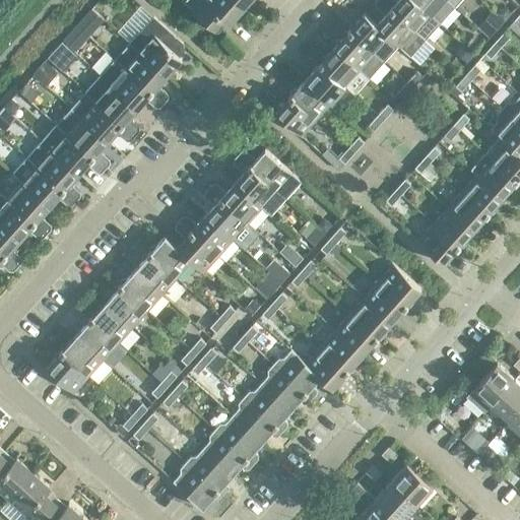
[(184,0),(184,1),(213,28),(222,19),(229,24),(244,7),(235,0),(184,0)]
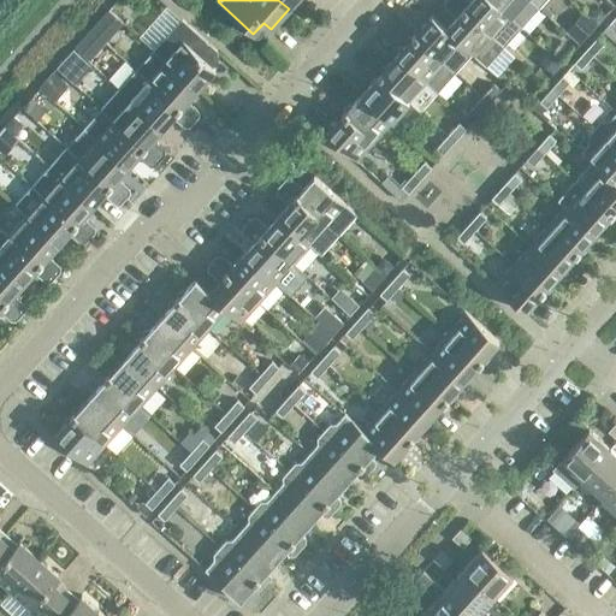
[(504,46),(452,0),(445,0),(444,1),(444,7),(456,17),(446,28),(432,15),(431,16),(487,65),(504,46)]
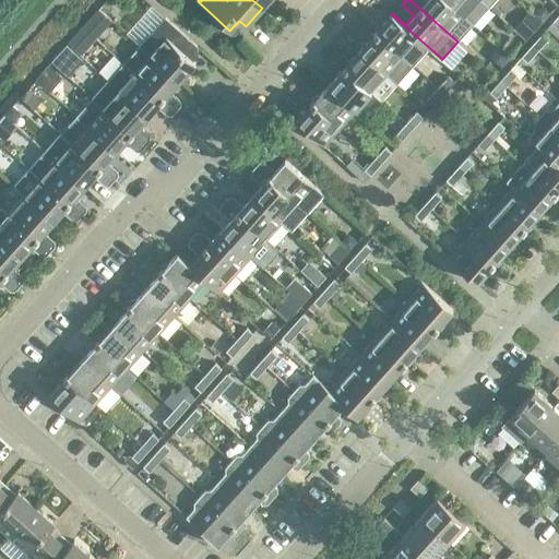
[(474,24),(445,0),(428,0),(427,1),(426,0),(411,0),(458,42),(474,24)]
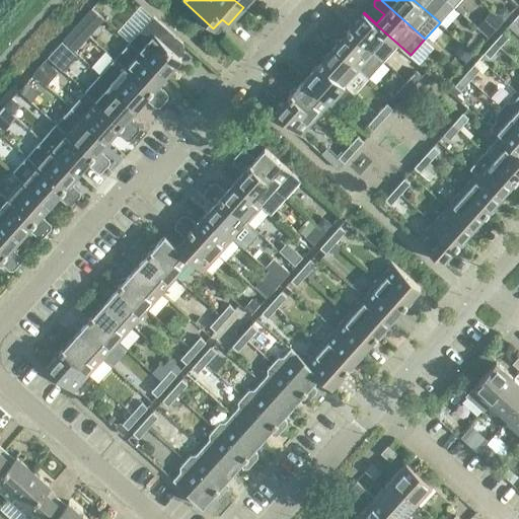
[(454,6),(447,0),(414,0),(440,22),(454,6)]
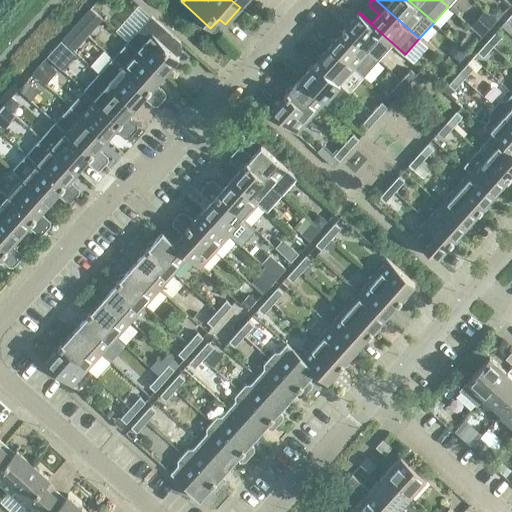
[(90,7),(80,19),(87,26),(98,14),(90,7)]
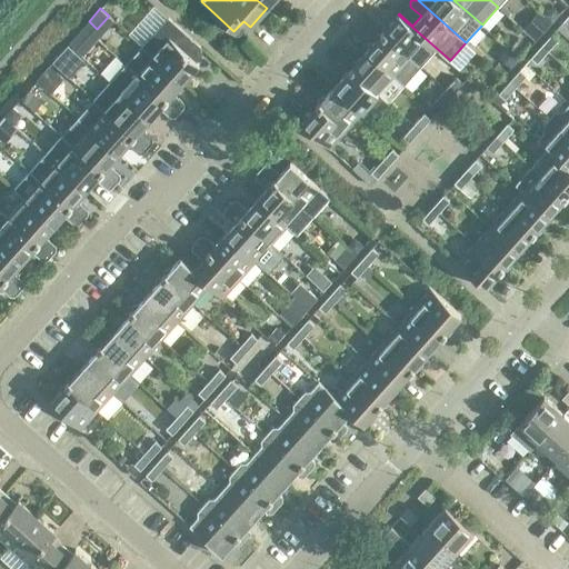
[(547,16),(552,21),(557,16),(551,11),(547,16)]
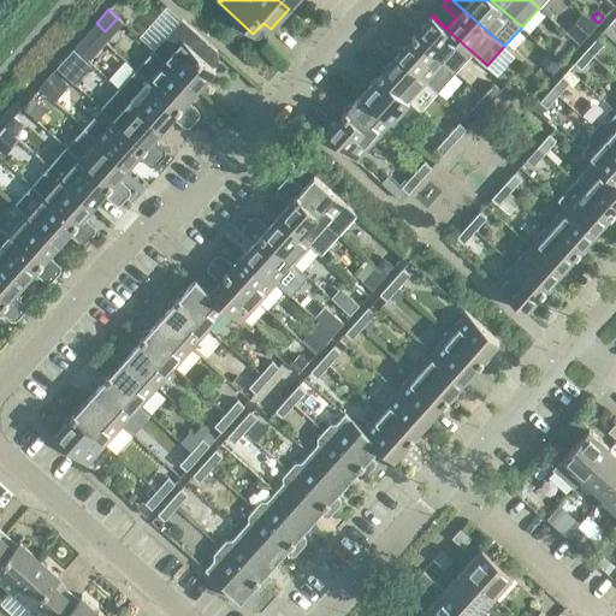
[(487,65),(431,16),(416,33),(416,31),(413,34),(455,72),(472,53),(486,66),(487,65)]
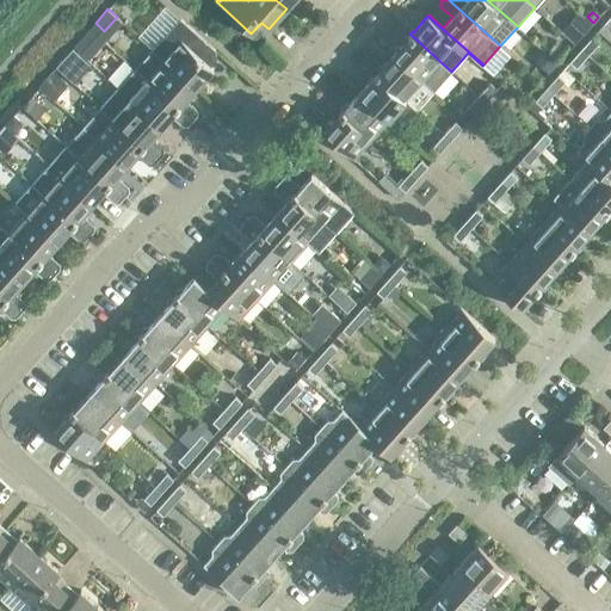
[(576,25),(584,31),(591,23),(584,17),(576,25)]
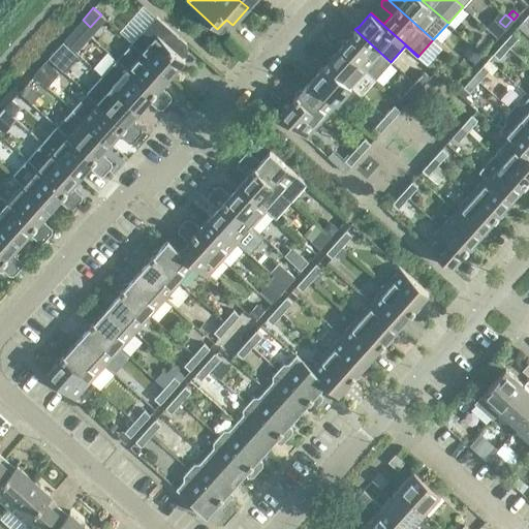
[(156,16),(131,42),(169,76),(185,59),(179,54),(188,43),(168,26),(156,16)]
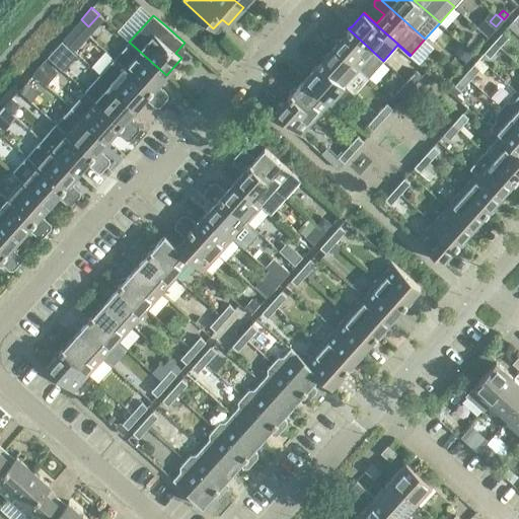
[(383,61),(348,28),(346,31),(347,32),(335,46),(369,77),(383,61)]
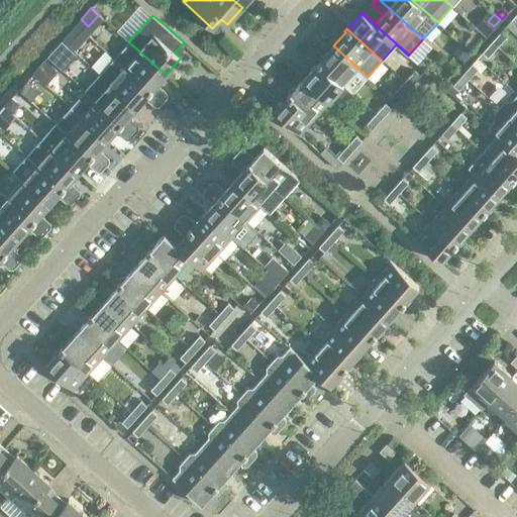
[(507,35),(501,30),(492,41),(498,46),(507,35)]
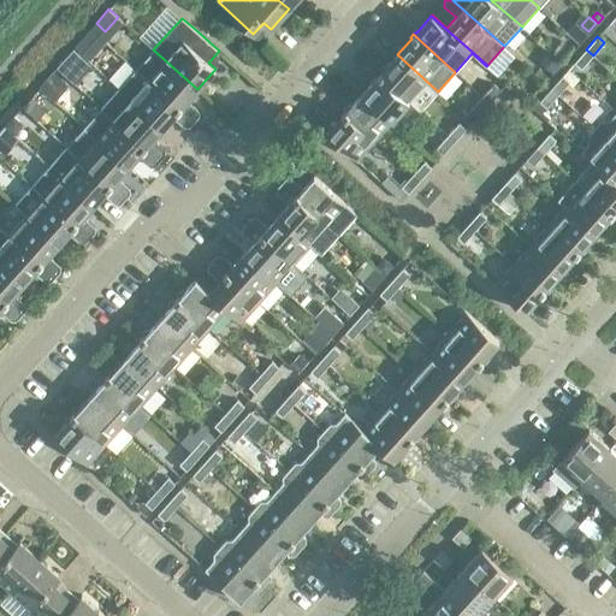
[(153,49),(136,67),(195,122),(200,116),(200,111),(188,100),(197,89),(153,49)]
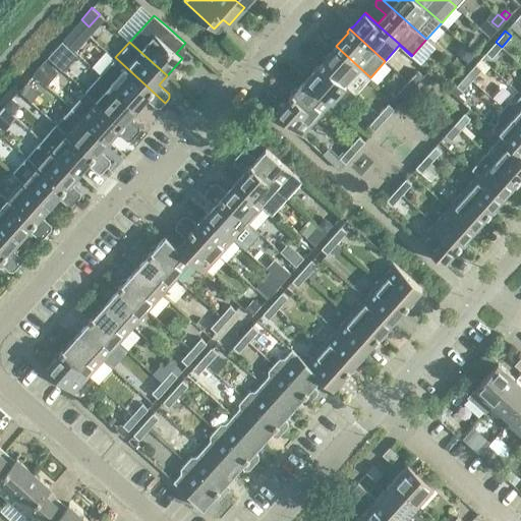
[(502,47),(496,42),(485,52),(491,58),(502,47)]
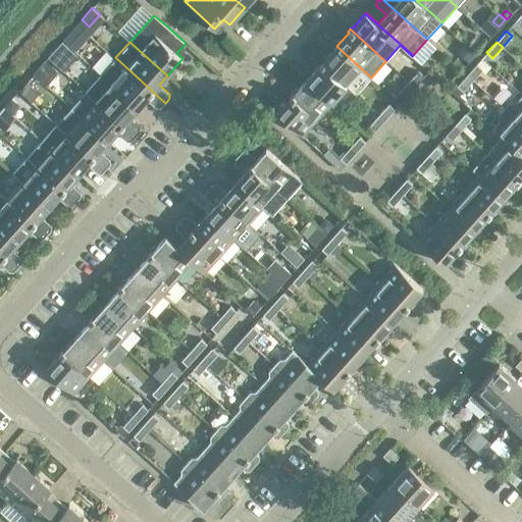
[(460,49),(471,59),(476,53),(465,43),(460,49)]
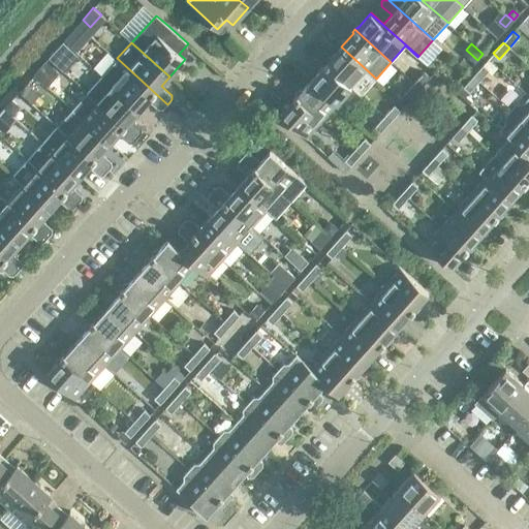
[(376,79),(341,47),(328,61),(328,60),(324,63),(351,87),(361,95),(376,79)]
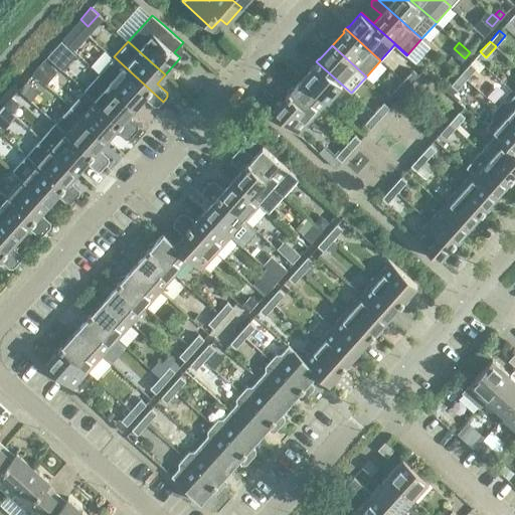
[(163,102),(124,66),(114,56),(99,73),(136,107),(145,98),(154,106),(159,106),(163,102)]
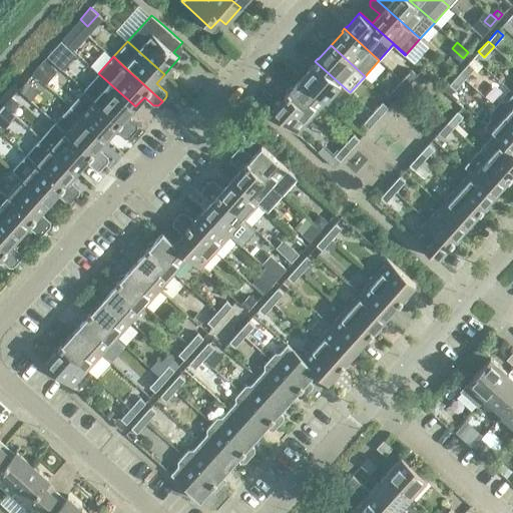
[(38,65),(32,72),(39,78),(46,84),(58,72),(44,59),(38,65)]
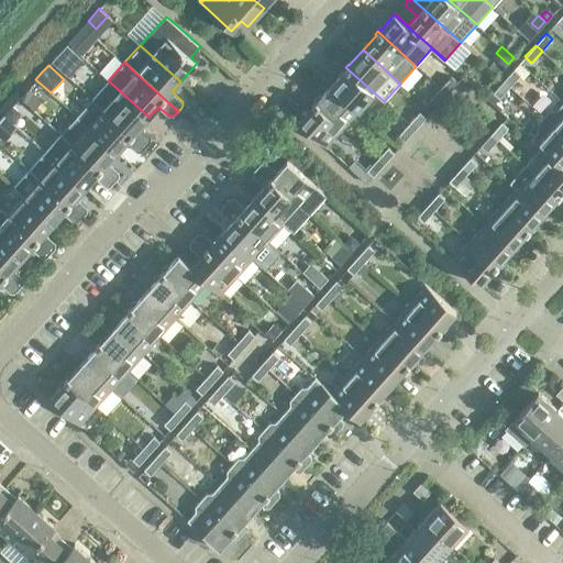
[(374,92),(345,67),(343,69),(344,70),(331,85),(359,110),(374,92)]
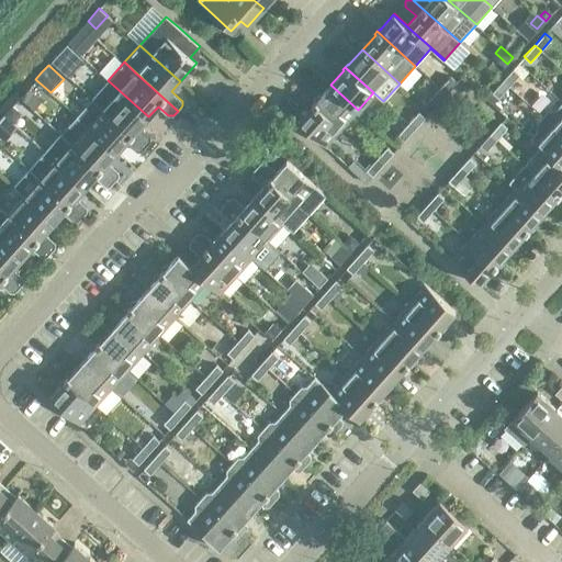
[(519,75),(513,68),(503,80),(509,86),(519,75)]
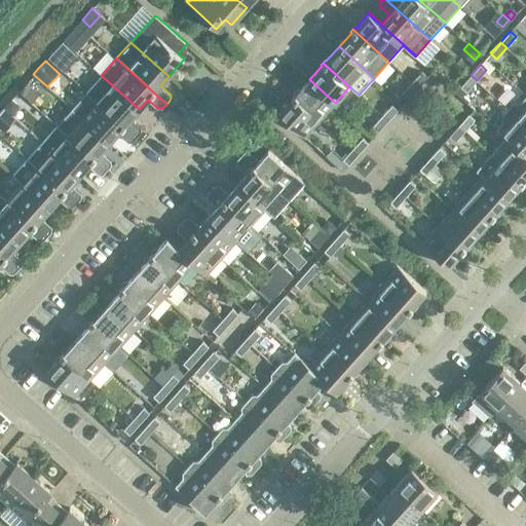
[(412,82),(417,87),(427,76),(421,71),(412,82)]
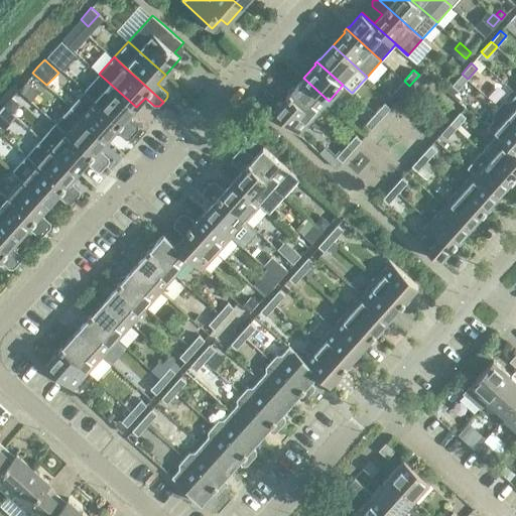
[(136,107),(99,74),(85,90),(134,134),(138,129),(138,125),(128,116),(136,107)]
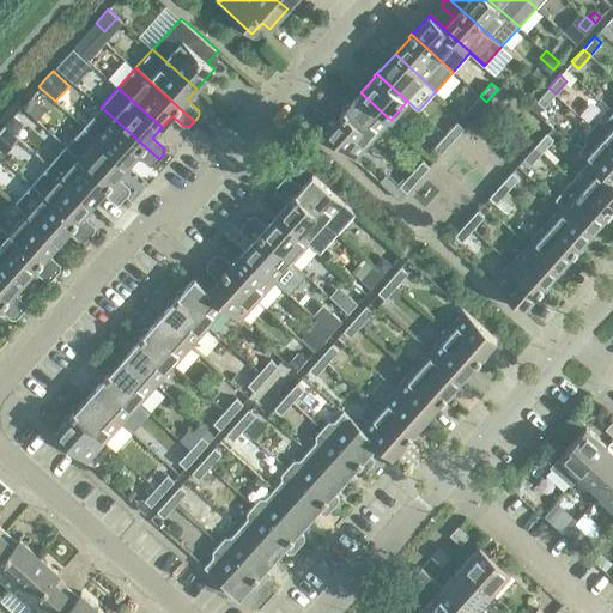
[(556,93),(548,87),(536,101),(544,107),(556,93)]
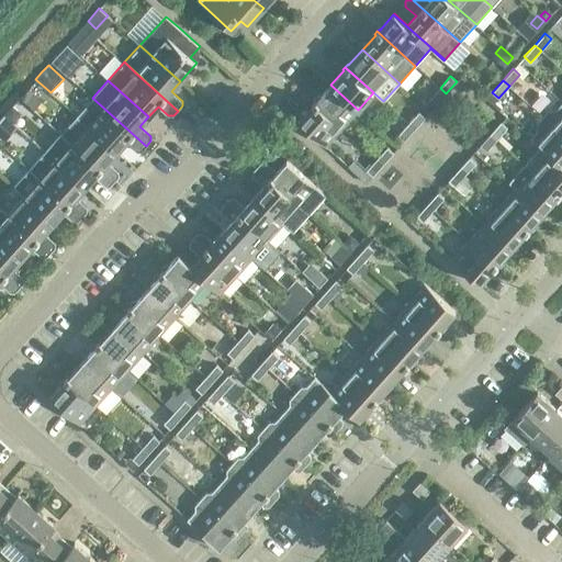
[(358,110),(330,85),(317,100),(316,99),(313,102),(341,127),(358,110)]
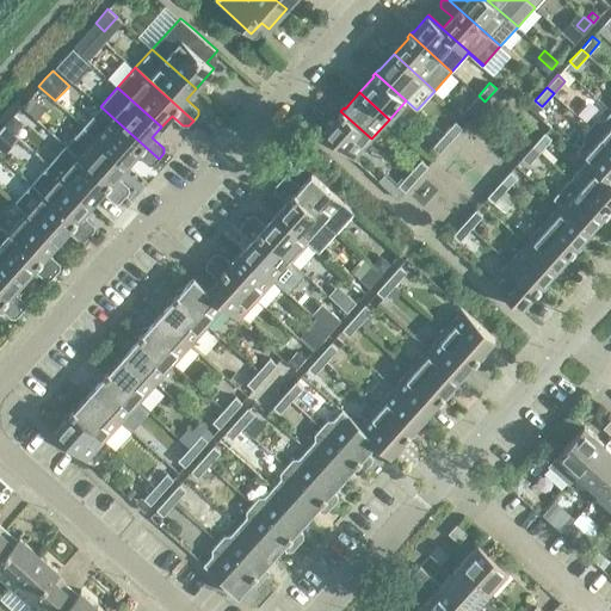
[(467,107),(474,115),(485,102),(479,96),(467,107)]
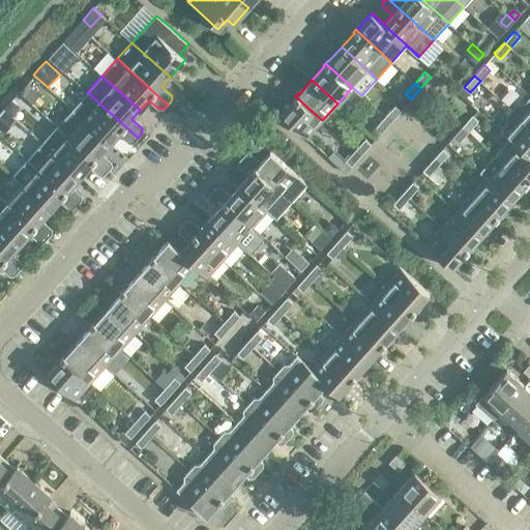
[(138,138),(87,92),(72,109),(110,143),(119,134),(129,143),(134,143),(138,138)]
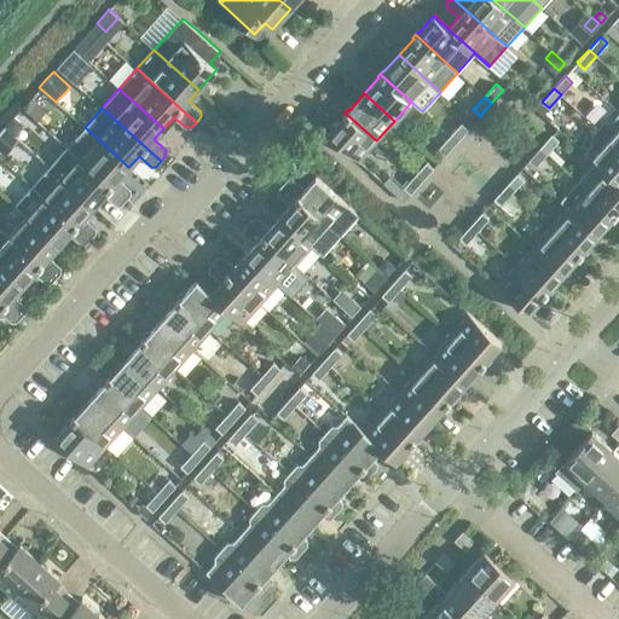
[(376,140),(345,113),(342,115),(343,116),(328,133),(358,161),(376,140)]
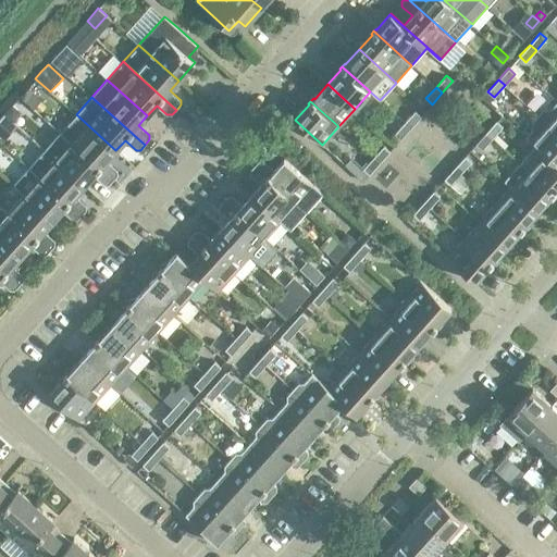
[(547,111),(541,118),(556,132),(556,108),(555,111),(547,111)]
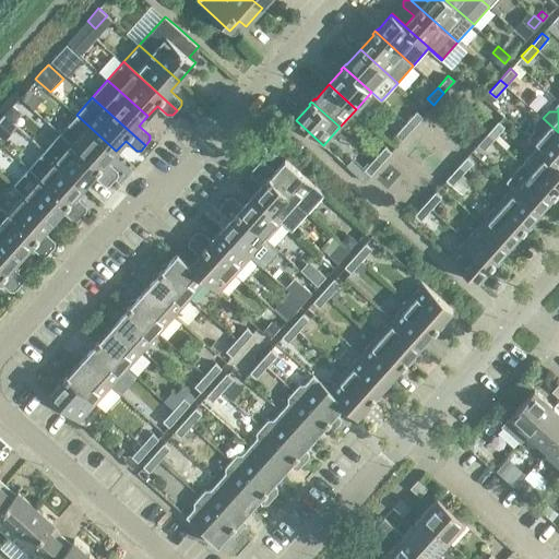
[(413,129),(423,117),(416,110),(406,122),(413,129)]
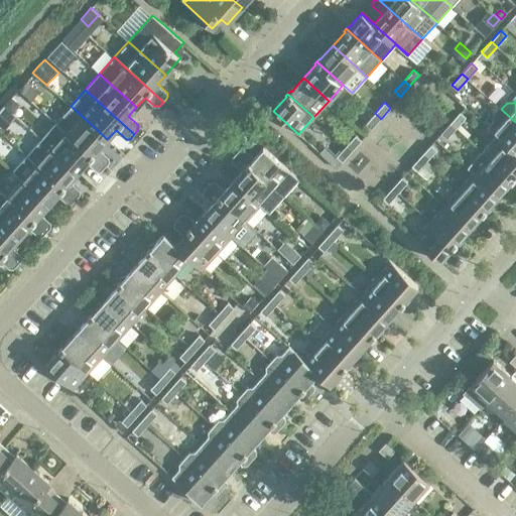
[(70,107),(55,122),(105,166),(109,161),(109,157),(99,148),(107,139),(71,106),(70,107)]
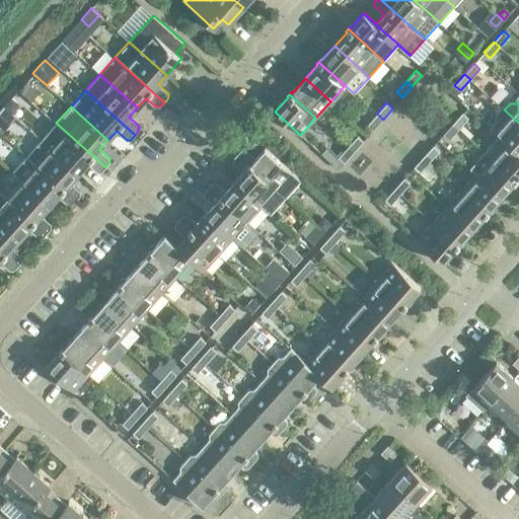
[(518,123),(504,109),(499,116),(499,124),(494,130),(518,152),(518,123)]
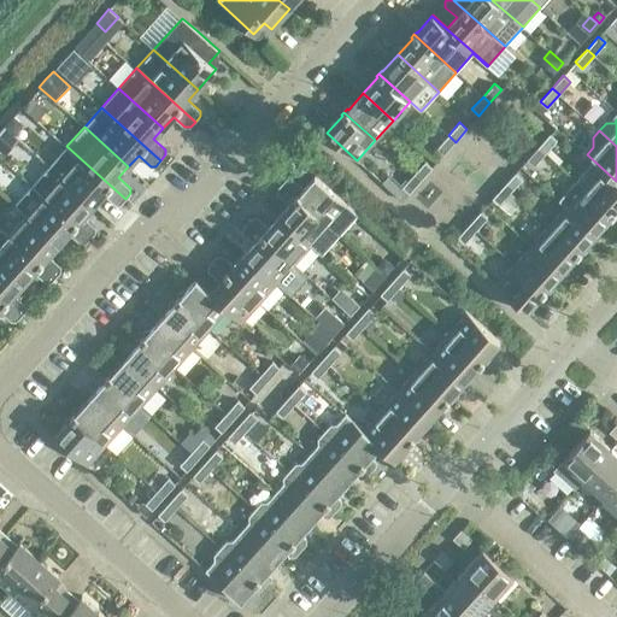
[(557,140),(550,134),(539,146),(546,153),(557,140)]
